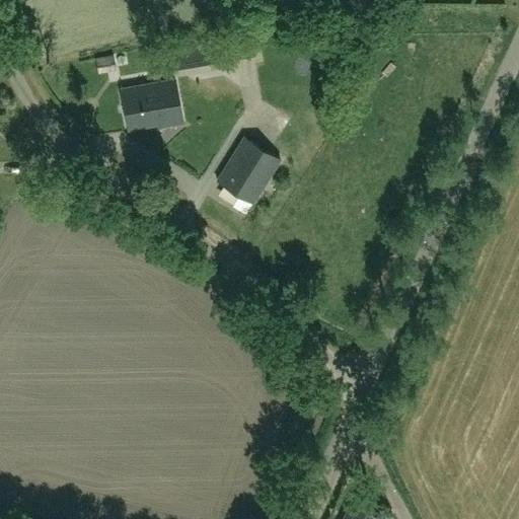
[(97,73),(115,70),(113,56),(95,59),(97,73)]
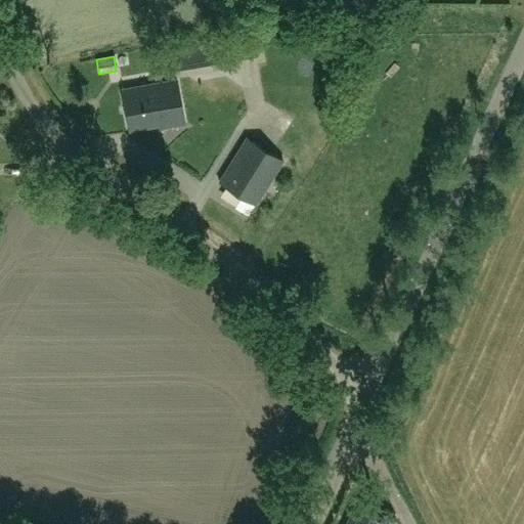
[(159,129),(185,125),(176,79),(121,89),(129,131),(158,125),(159,129)]
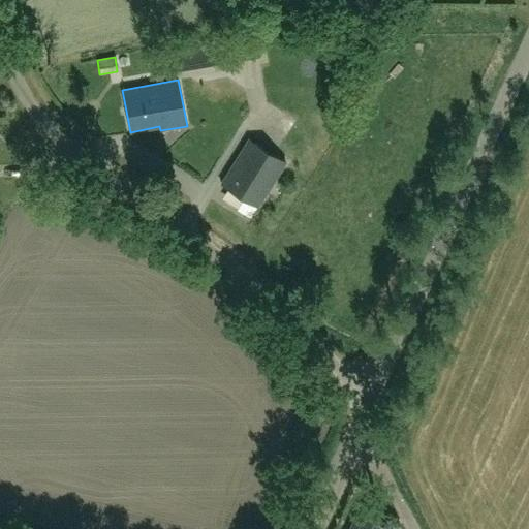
[(221,183),(258,207),(285,162),(248,139),(221,183)]
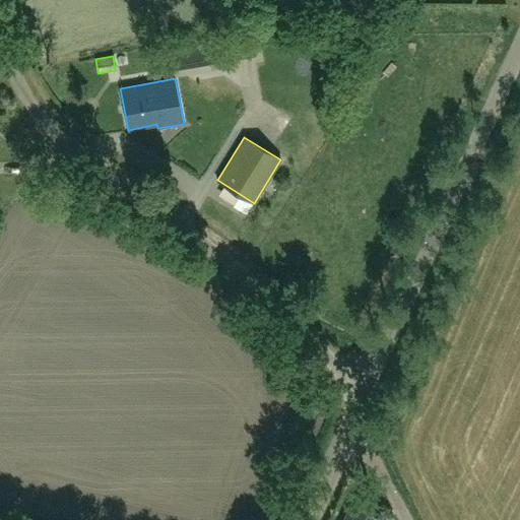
[(352,499),(341,519),(377,519),(382,513),(352,499)]
